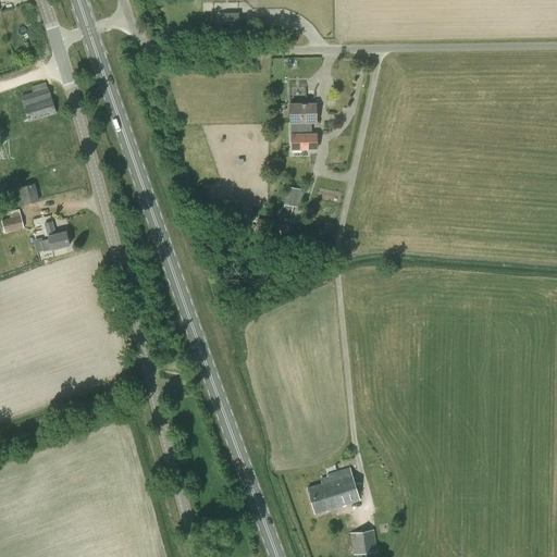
[(60,128),(49,96),(12,108),(22,140),(60,128)]
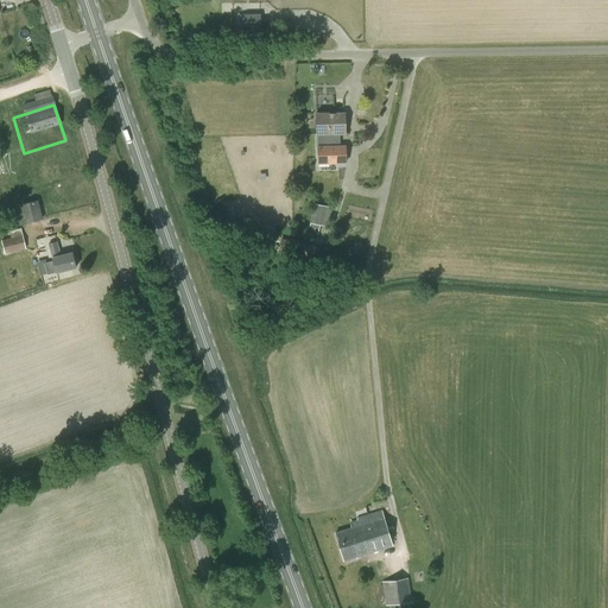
[(339,147),(339,134),(343,134),(343,114),(324,114),(324,113),(316,113),(316,120),(317,120),(317,134),(322,134),(322,147),(317,147),(317,164),(344,163),(344,147),(339,147)]
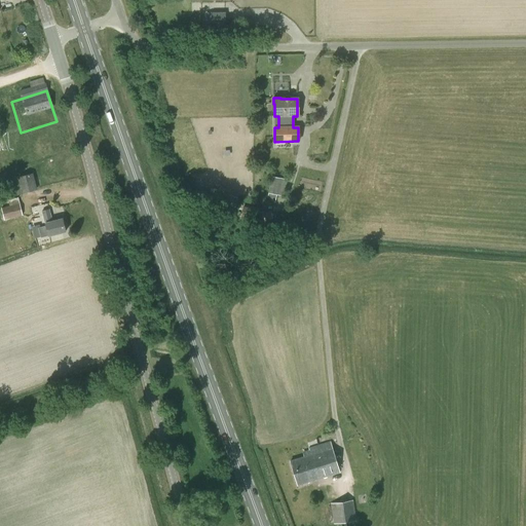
[(23,193),(37,190),(33,174),(19,177),(23,193)]
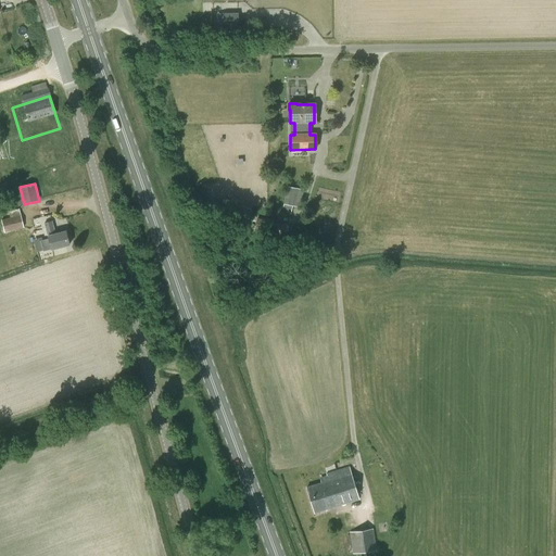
[(287,187),(283,204),(292,206),(300,207),(303,190),(287,187)]
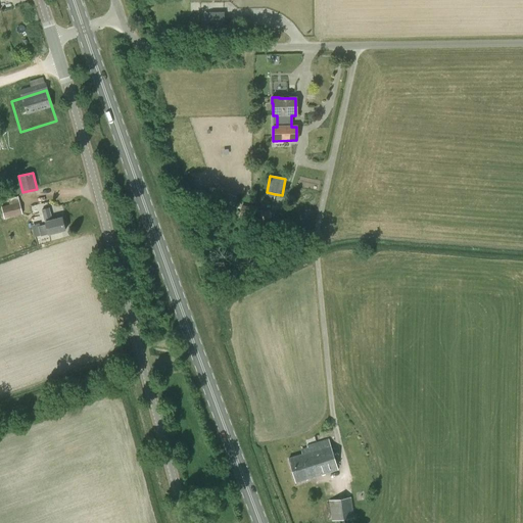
[(274,201),(275,194),(267,192),(266,200),(274,201)]
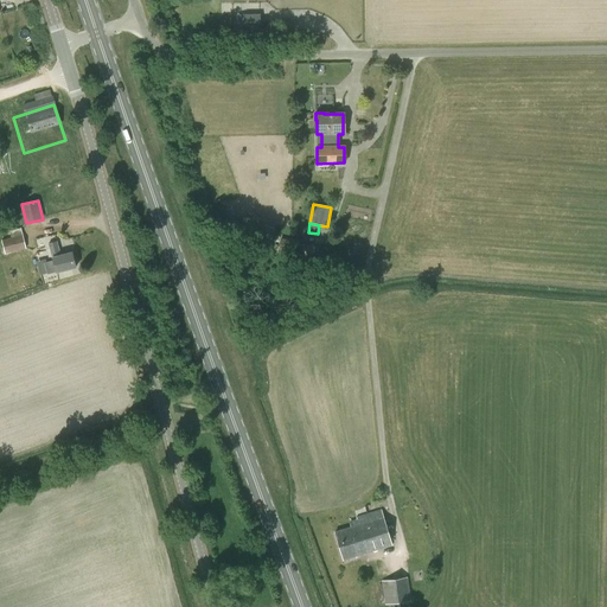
[(269,248),(275,229),(262,225),(257,244),(269,248)]
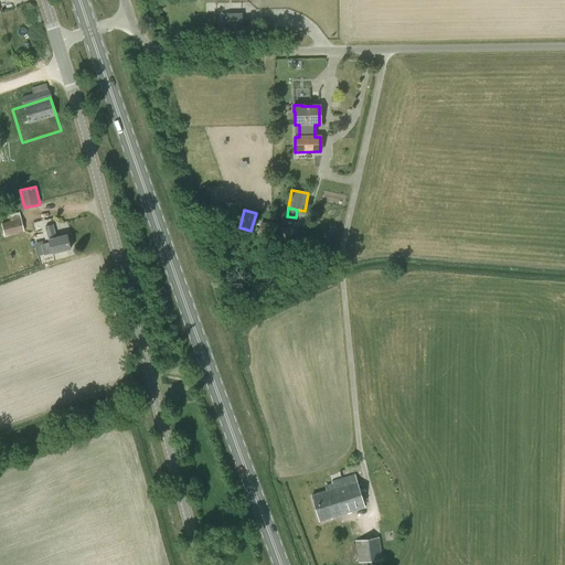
[(21,219),(9,222),(1,224),(4,236),(24,232),(21,219)]
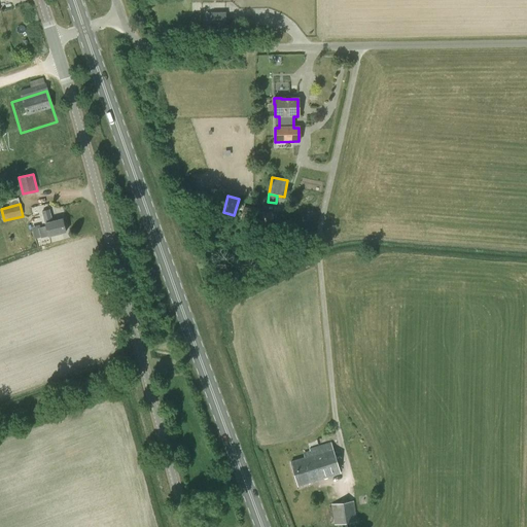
[(274,214),(243,207),(243,209),(240,220),(271,227),(273,216),(274,214)]
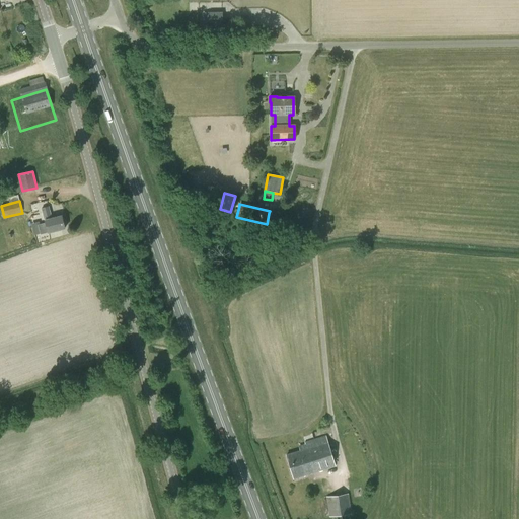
[(61,216),(52,219),(49,207),(42,209),(45,223),(38,225),(40,235),(48,233),(65,229),(61,216)]
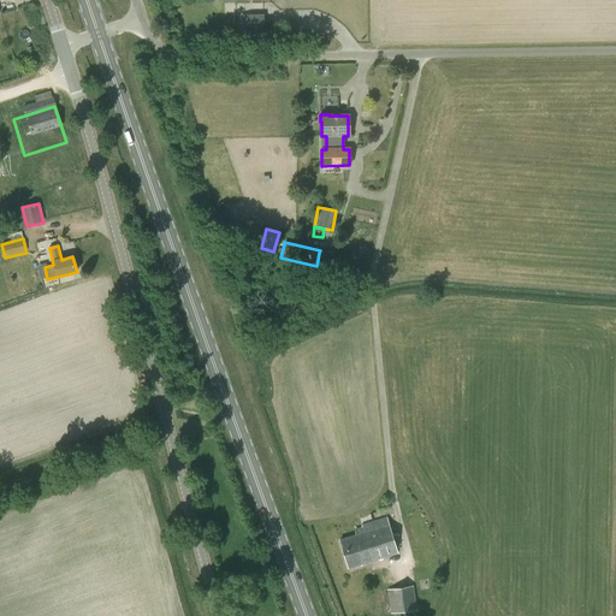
[(348,568),(397,552),(386,519),(361,527),(362,533),(339,540),(348,568)]
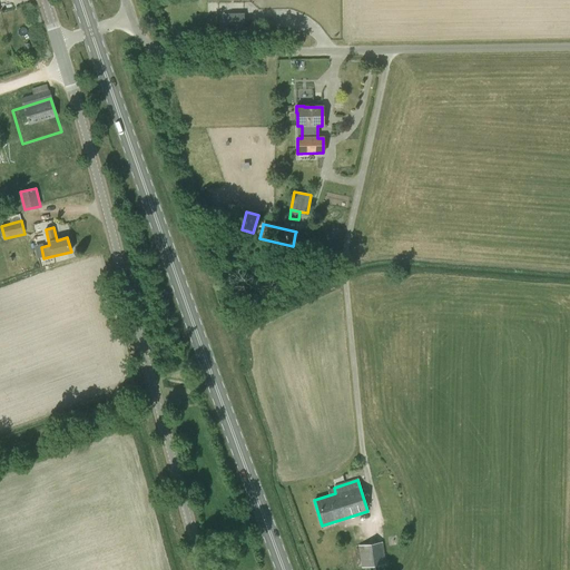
[(385,564),(382,542),(359,546),(362,568),(385,564)]
